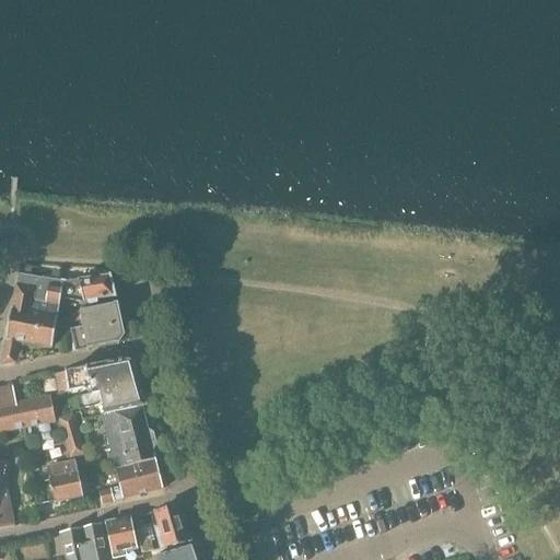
[(115,299),(111,276),(66,282),(18,275),(15,287),(35,290),(33,300),(59,304),(60,296),(82,302),(86,302),(86,304),(89,306),(95,305),(96,303),(96,301),(115,299)]
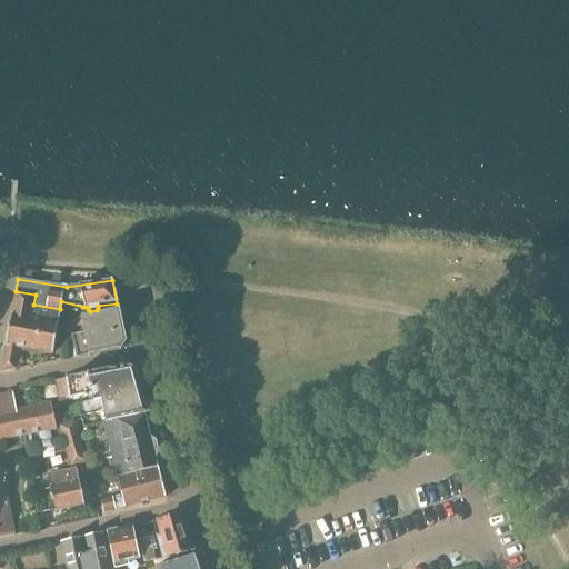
[(11,313),(6,345),(0,370),(15,368),(18,347),(52,353),(55,345),(60,309),(33,305),(36,295),(16,291),(12,315),(11,313)]
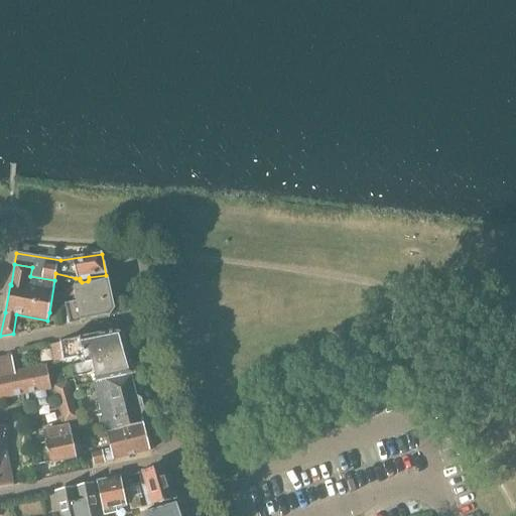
[(66,304),(68,313),(70,324),(109,315),(113,309),(107,281),(73,288),(76,302),(66,304)]
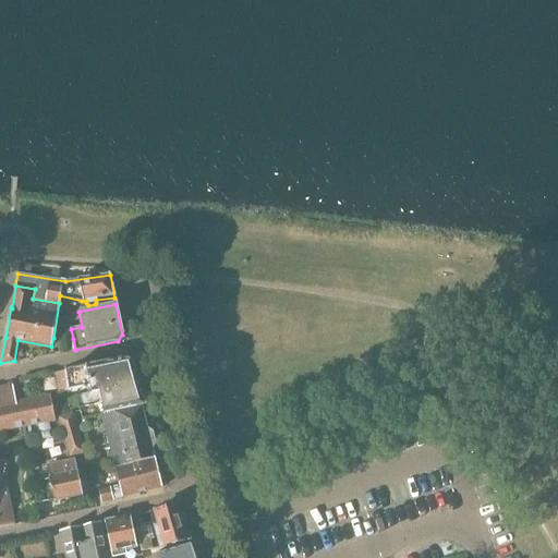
[(91,388),(92,393),(138,384),(133,365),(133,364),(125,360),(56,374),(59,393),(91,388)]
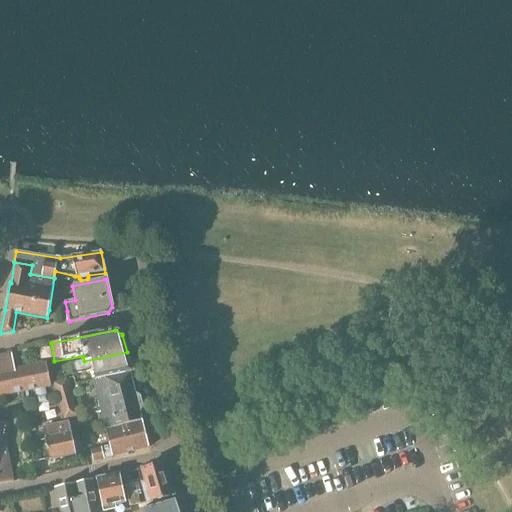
[(132,369),(127,352),(84,361),(71,363),(73,374),(90,371),(94,369),(96,379),(129,373),(132,369)]
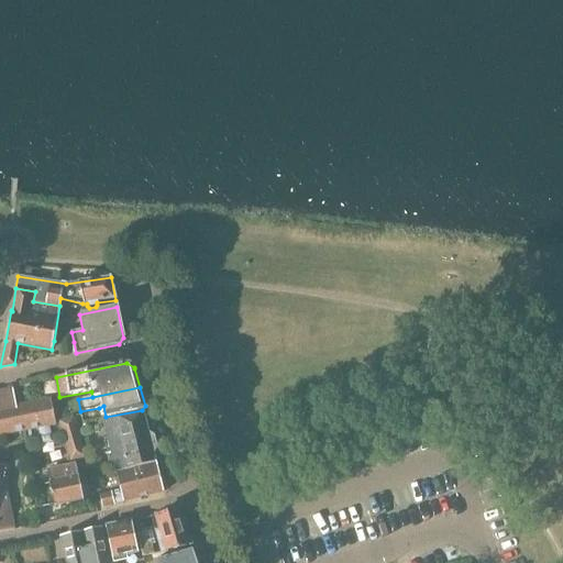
[(13,389),(0,390),(0,434),(55,424),(51,400),(17,406),(13,389)]
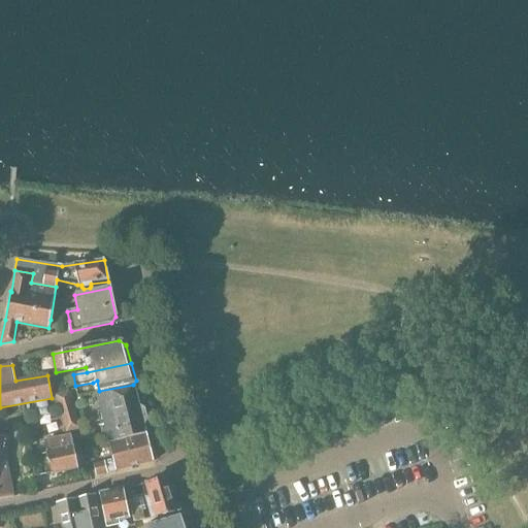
[(96,392),(109,442),(146,433),(144,424),(147,420),(145,408),(139,405),(133,385),(99,391),(96,392)]
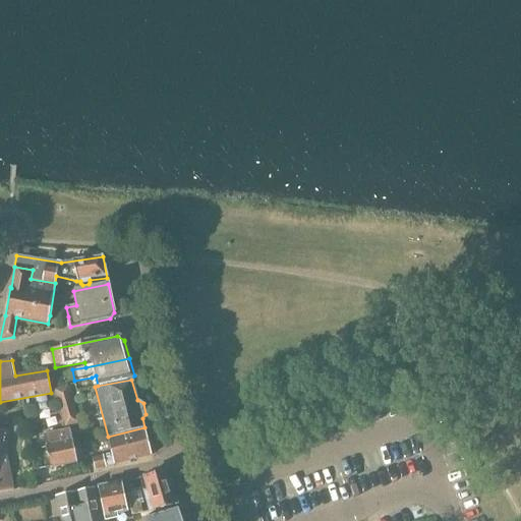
[(77,423),(67,388),(67,387),(54,391),(65,427),(77,423)]
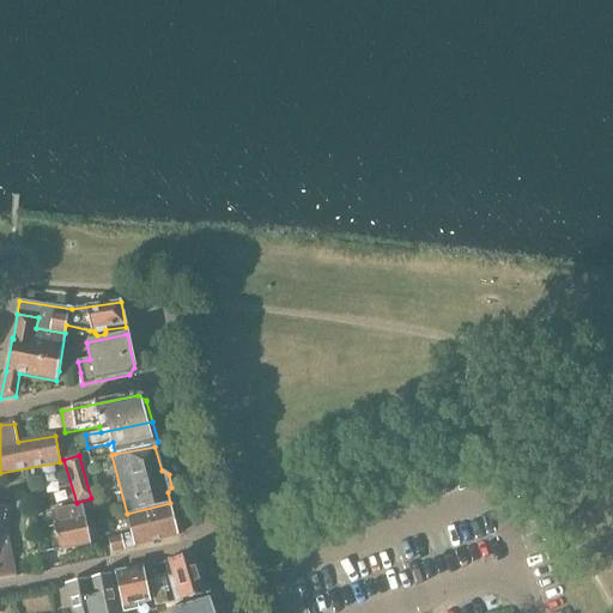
[(56,481),(54,463),(41,466),(44,484),(56,481)]
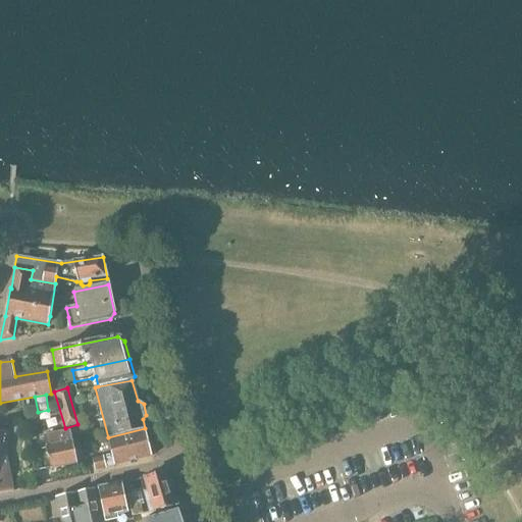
[(92,459),(95,470),(105,467),(114,465),(152,456),(145,428),(108,437),(112,455),(102,457),(92,459)]
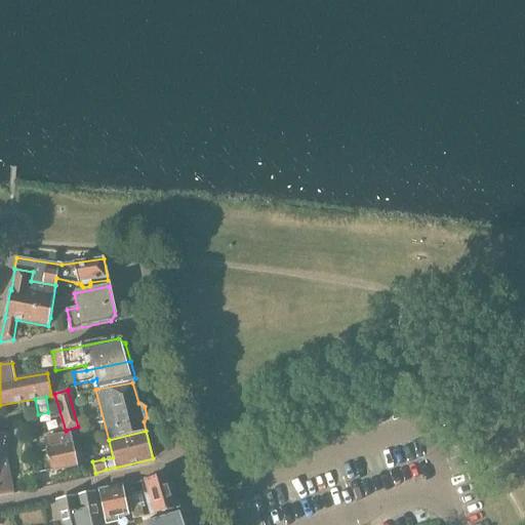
[(0,433),(0,495),(12,493),(5,454),(9,436),(0,433)]
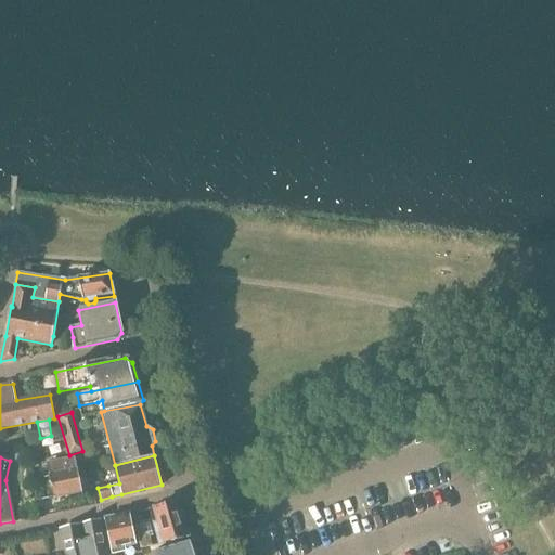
[(77,470),(75,459),(47,465),(49,476),(53,499),(82,493),(77,469),(77,470)]
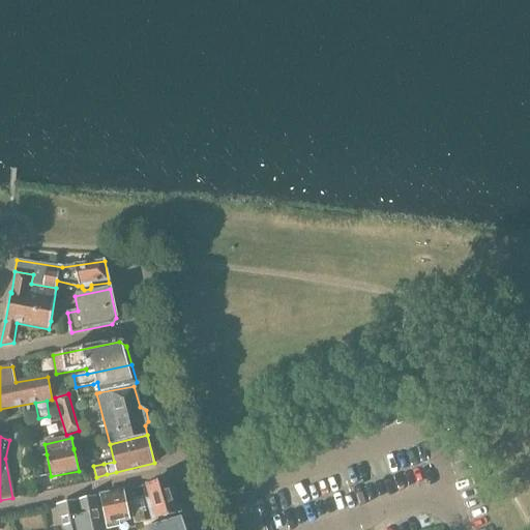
[(179,512),(169,480),(147,484),(150,500),(147,501),(153,521),(179,512)]
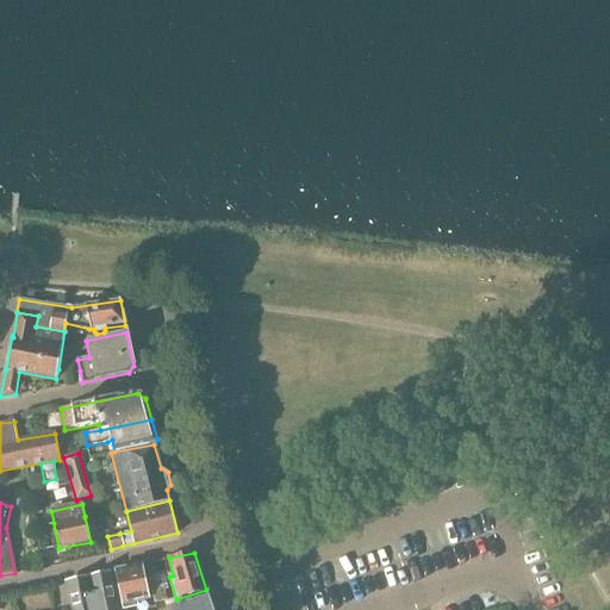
[(116,570),(117,571),(124,608),(137,604),(136,601),(148,597),(142,564),(116,570)]
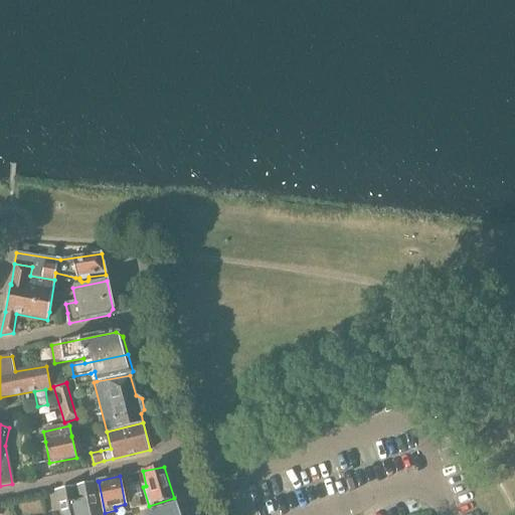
[(99,514),(99,512),(93,483),(75,487),(78,499),(75,499),(78,514),(99,514)]
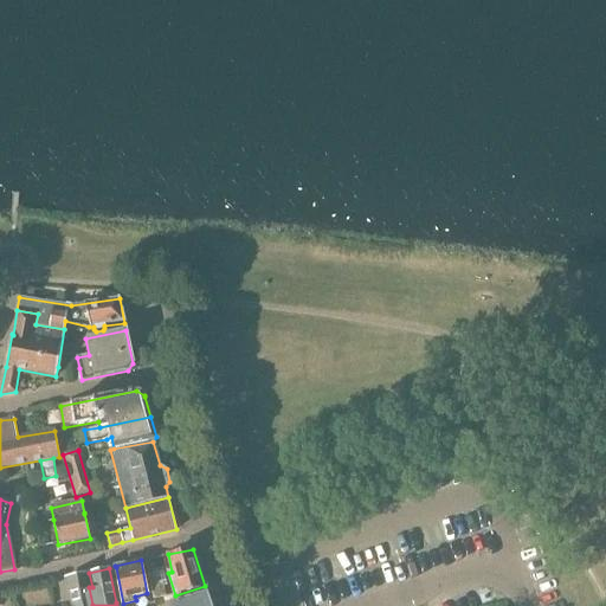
[(155,569),(148,571),(154,599),(161,598),(155,569)]
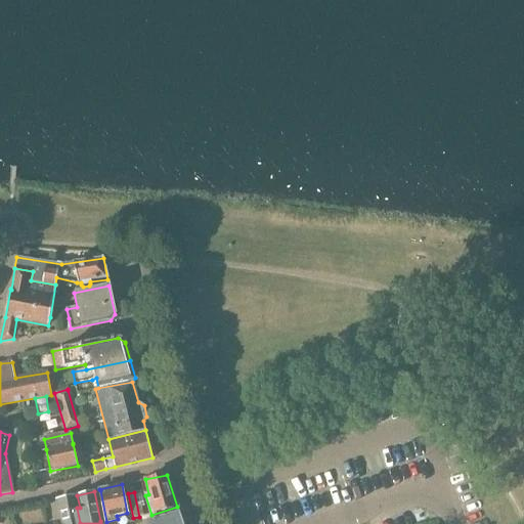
[(56,499),(61,523),(80,523),(77,508),(75,495),(56,499)]
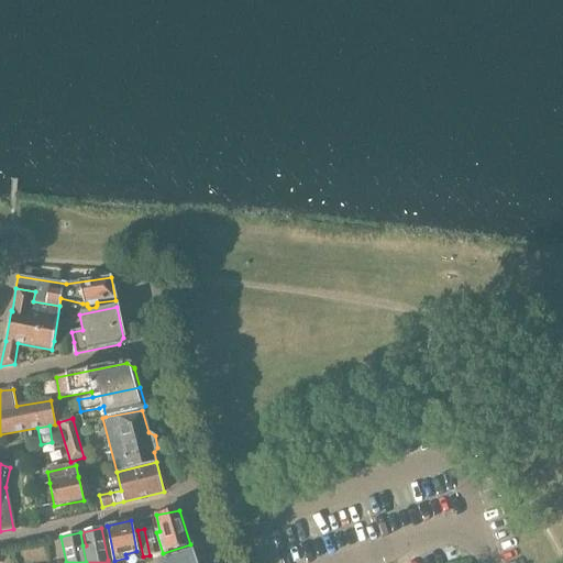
[(197,562),(192,550),(153,561),(153,562),(197,562)]
